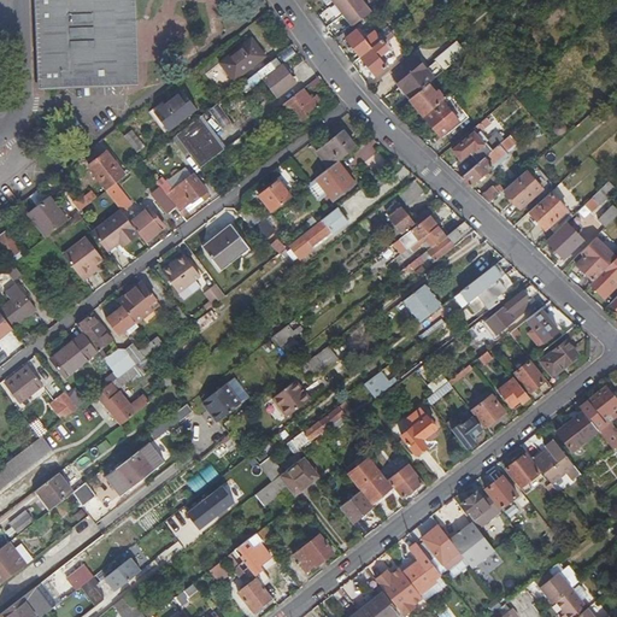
[(42,65),(42,83),(134,81),(130,0),(40,0),(41,25),(46,25),(47,65),(42,65)]
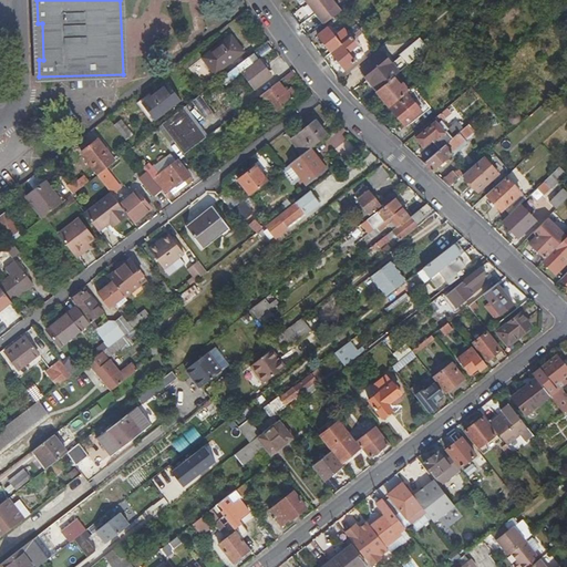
[(312,16),(330,2),(328,0),(310,0),(305,6),(312,16)]
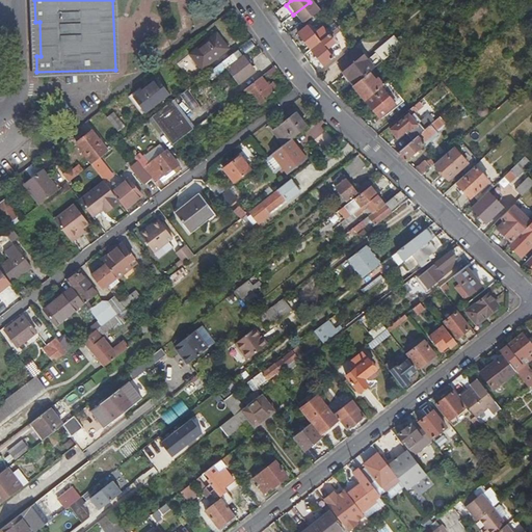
[(318,12),(310,2),(293,15),(300,25),(318,12)]
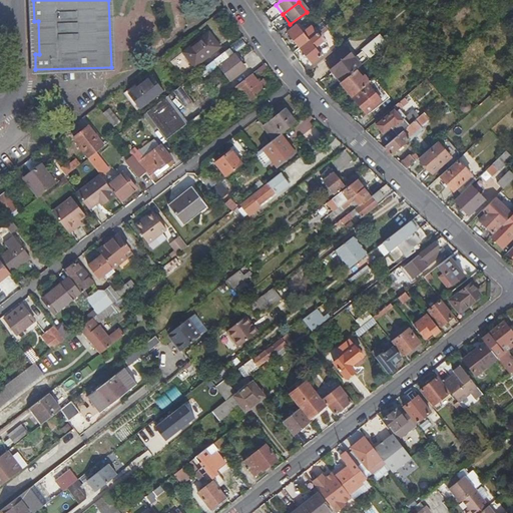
[(342,21),(338,17),(314,37),(318,41),(342,21)]
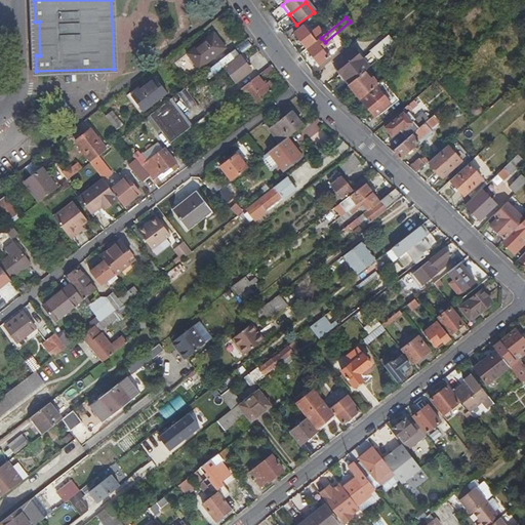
[(304,51),(321,38),(316,30),(309,36),(303,28),(291,36),(304,51)]
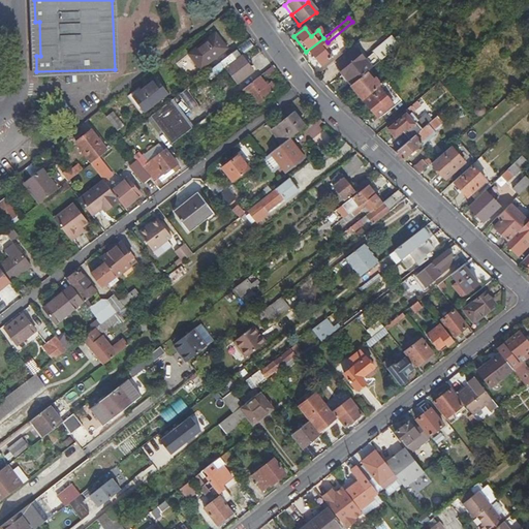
[(190,54),(201,69),(228,48),(217,33),(190,54)]
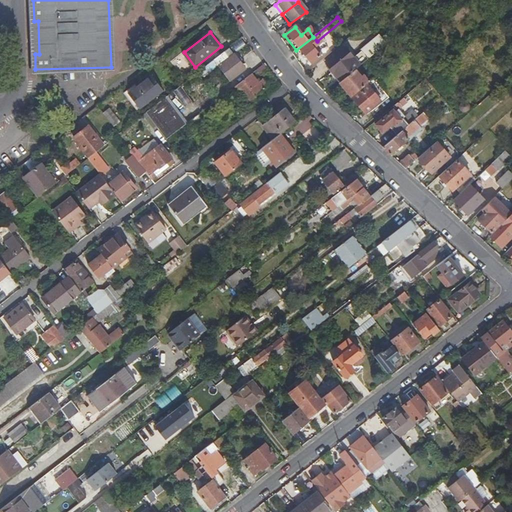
[(362,51),(369,59),(386,44),(380,36),(362,51)]
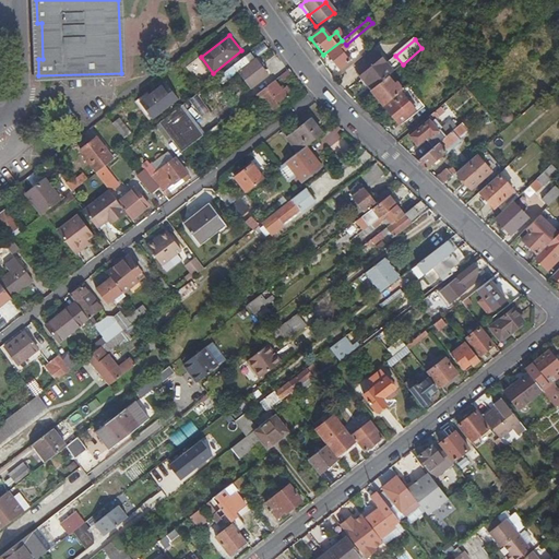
[(342,40),(323,55),(336,71),(347,62),(341,54),(348,48),(346,45),(342,40)]
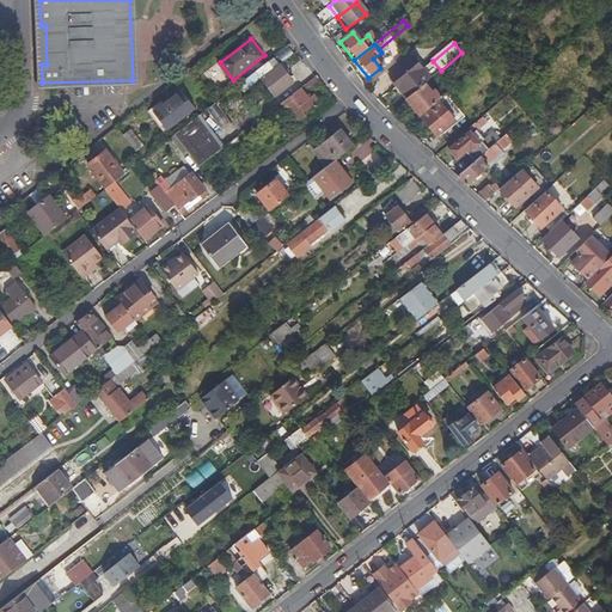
[(391,77),(409,98),(426,84),(430,79),(415,57),(391,77)]
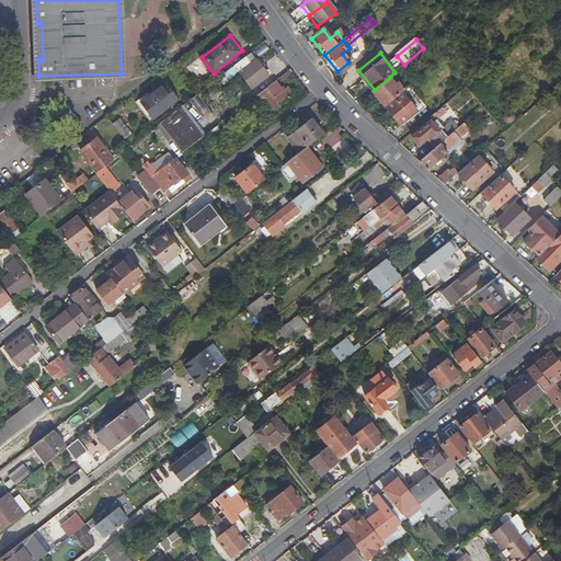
[(255,60),(251,54),(233,67),(238,71),(239,73),(255,60)]
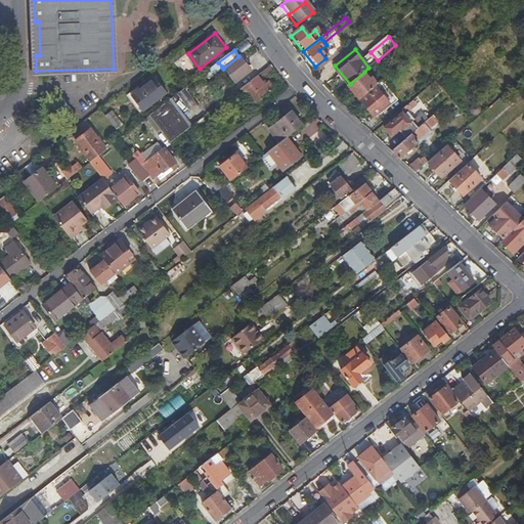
[(250,72),(238,56),(223,69),(234,83),(250,72)]
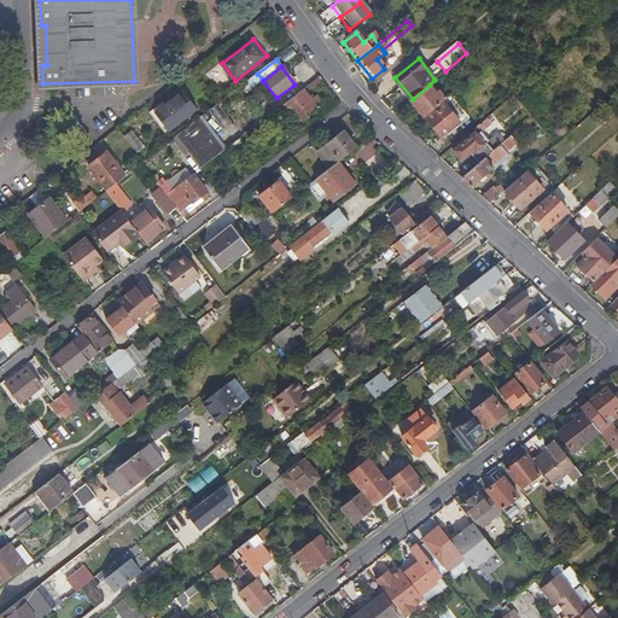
[(257,74),(249,80),(254,86),(262,79),(257,74)]
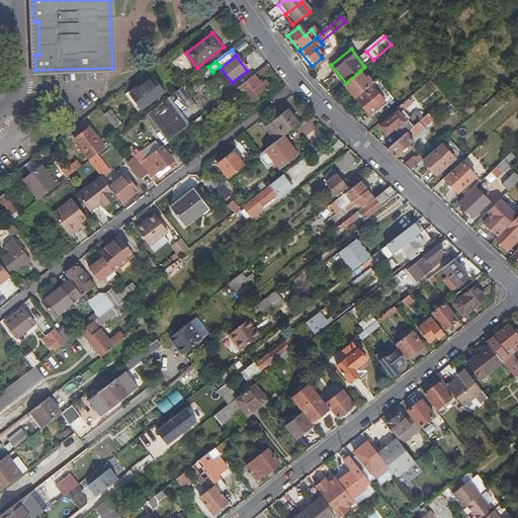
[(263,77),(271,71),(267,65),(259,72),(263,77)]
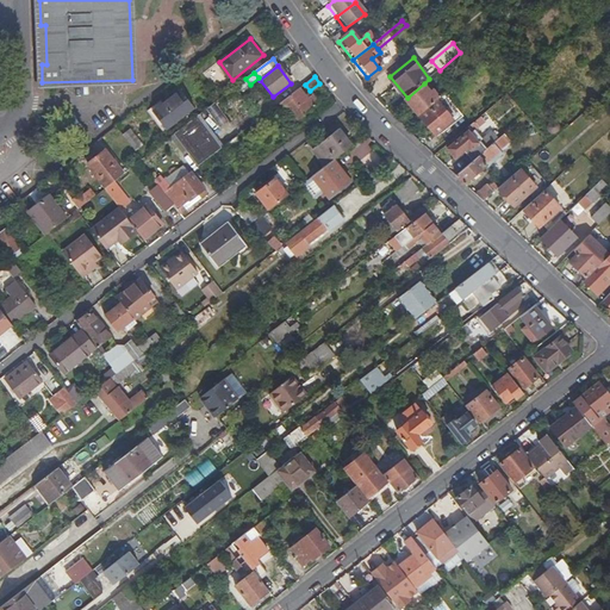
[(424,83),(408,98),(405,99),(421,116),(441,98),(434,89),(431,92),(424,83)]
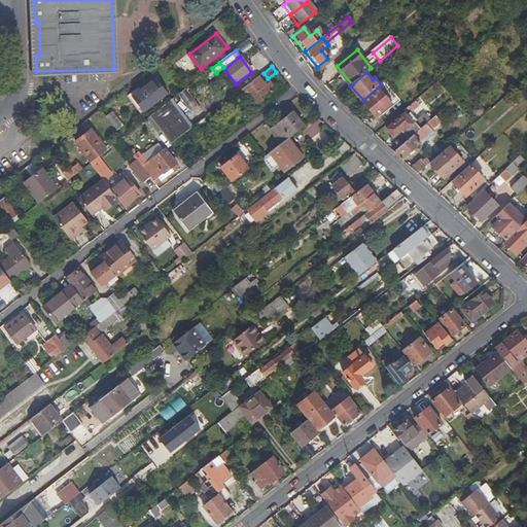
[(258,76),(241,91),(249,100),(266,86),(258,76)]
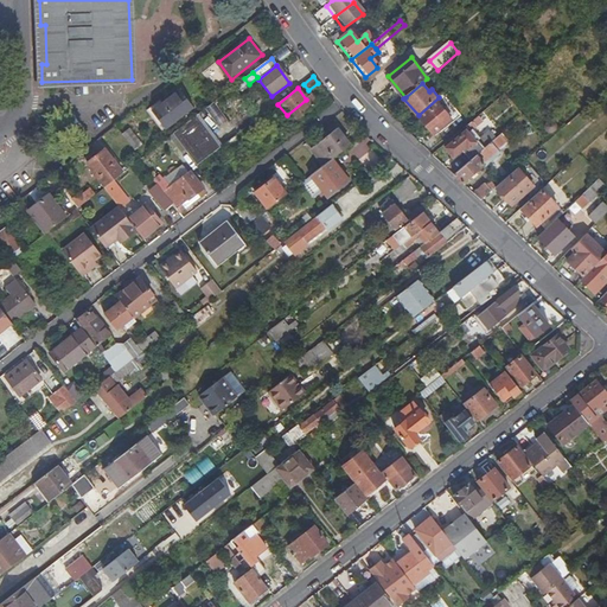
[(151,112),(165,131),(195,108),(180,89),(163,103),(151,112)]
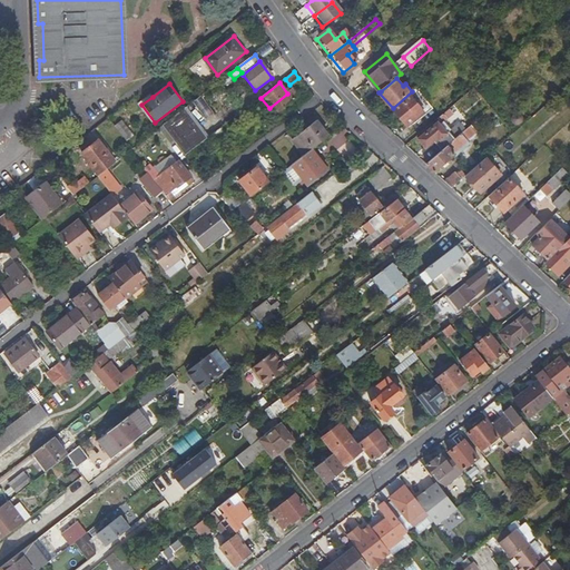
[(287,94),(269,108),(275,115),(297,97),(292,90),(287,94)]
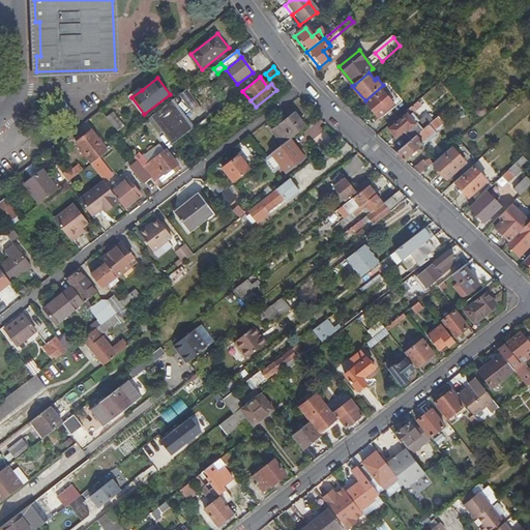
[(141,116),(144,114),(131,97),(142,90),(139,88),(127,97),(141,116)]
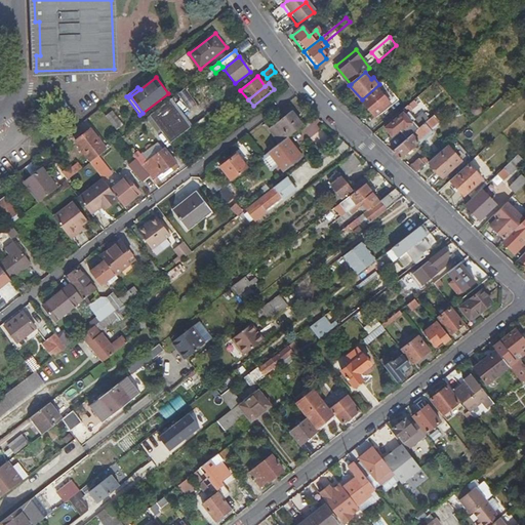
[(177,92),(186,111),(197,107),(189,88),(177,92)]
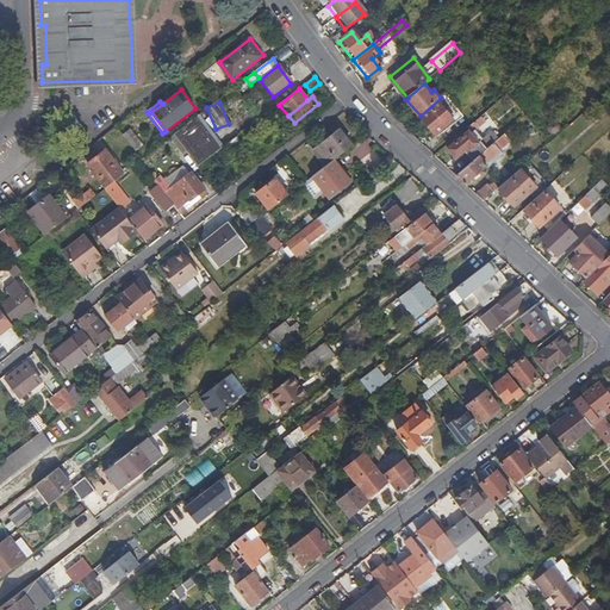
[(454,120),(440,103),(421,117),(436,135),(454,120)]
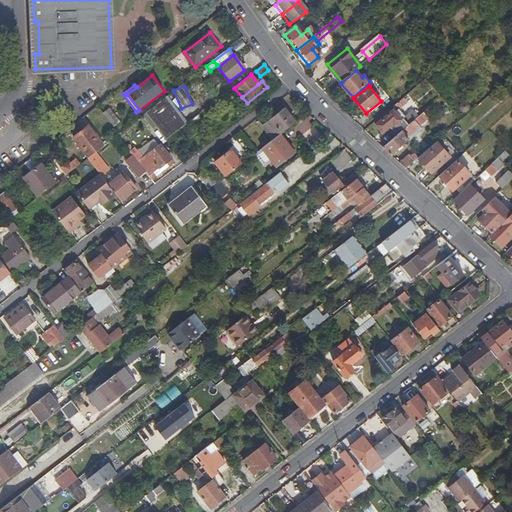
[(157,129),(166,141),(186,125),(165,98),(146,113),(157,129)]
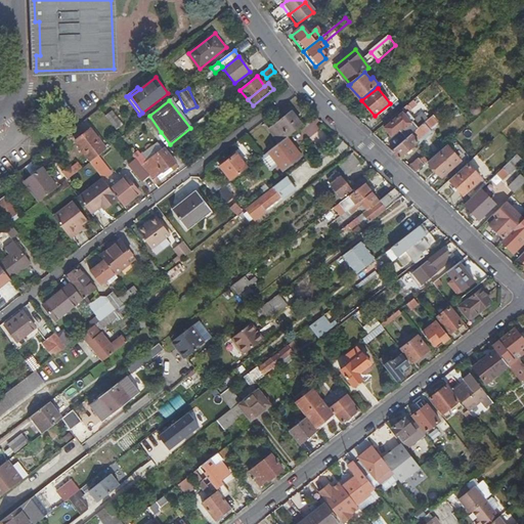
[(408,105),(402,111),(406,114),(411,110),(408,105)]
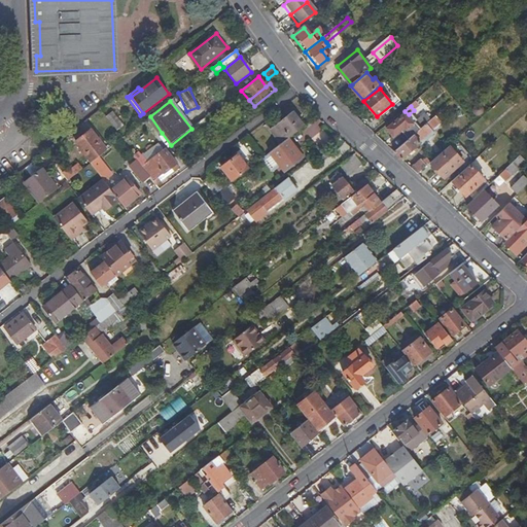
[(287,139),(304,126),(292,111),(271,130),(281,143),(287,139)]
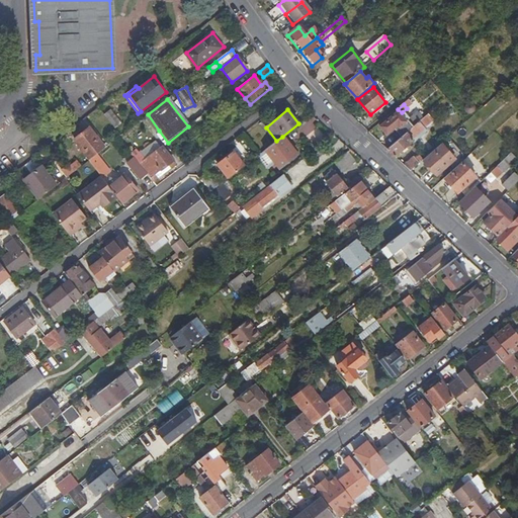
[(109,110),(103,115),(114,128),(120,124),(109,110)]
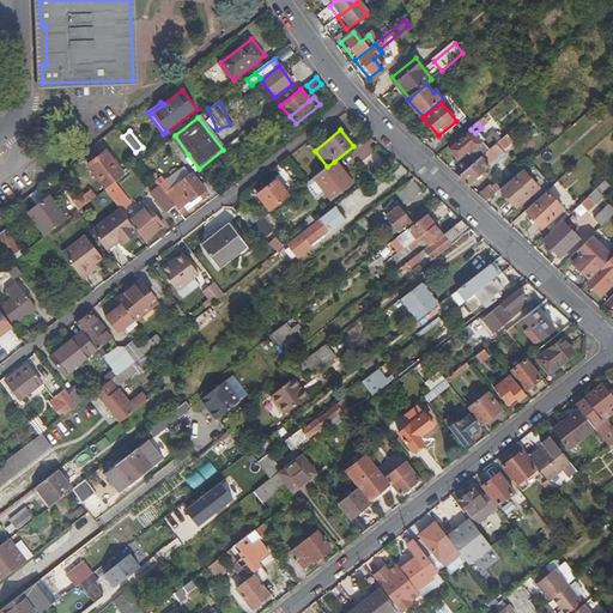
[(496,145),(502,140),(495,133),(481,144),(471,133),(451,150),(459,159),(462,156),(472,167),(496,145)]
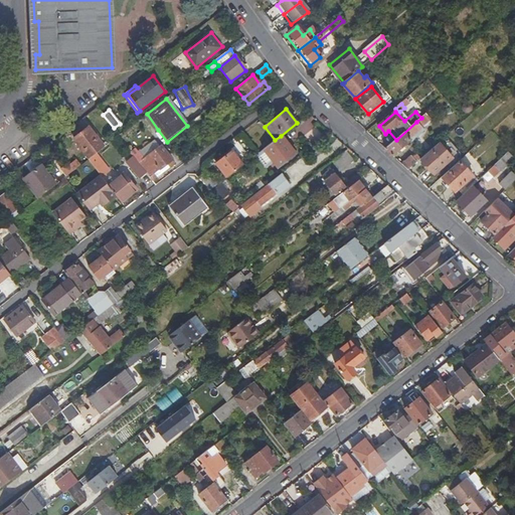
[(152,135),(158,130),(147,114),(140,120),(152,135)]
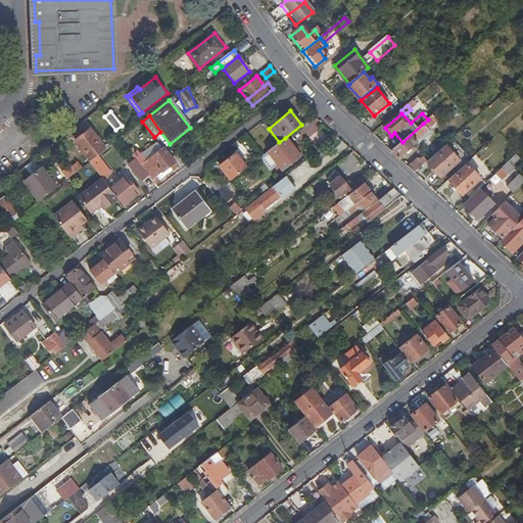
[(437,123),(432,116),(428,120),(423,124),(402,142),(391,151),(398,158),(417,143),(419,144),(431,133),(429,130),(437,123)]
